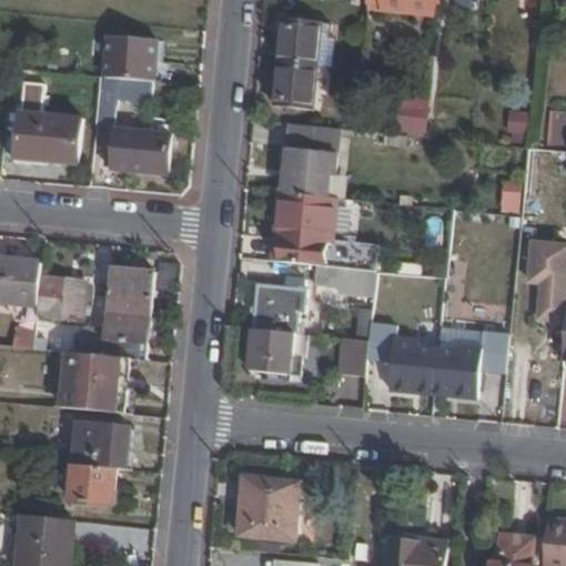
[(371,0),(371,10),(432,17),(433,0),(371,0)]
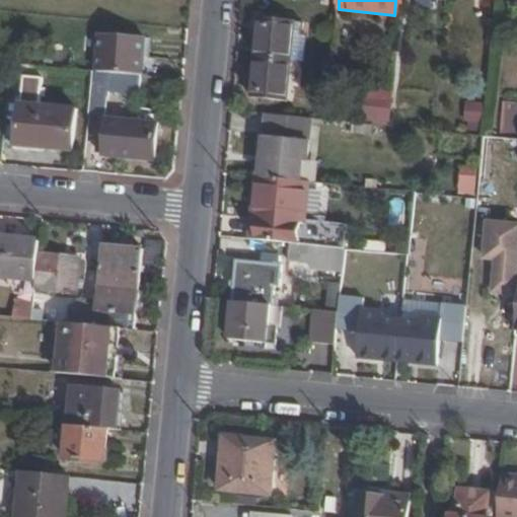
[(260,16),(255,56),(290,59),(293,19),(260,16)]
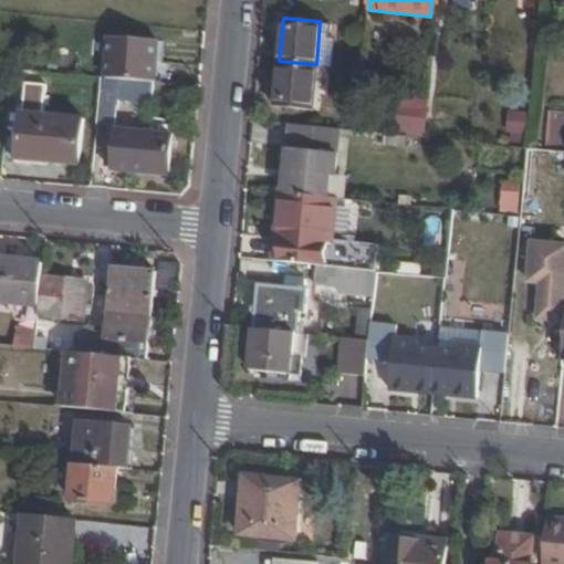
[(320,21),(316,64),(330,65),(333,65),(336,23),(320,21)]
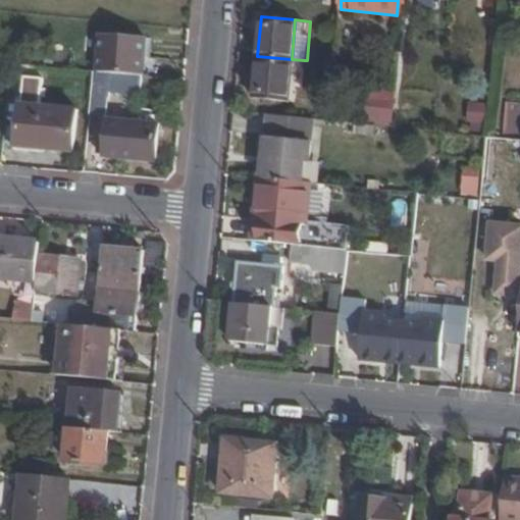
[(94,69),(138,74),(143,38),(98,33),(94,69)]
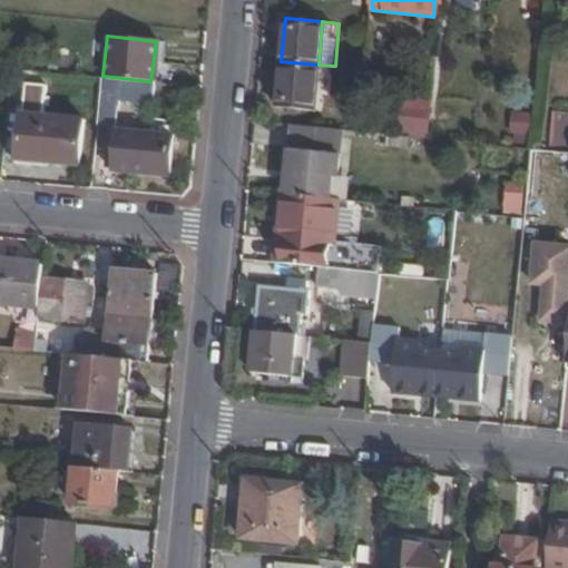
[(319,65),(281,61),(276,106),(314,109),(315,94),(319,65)]
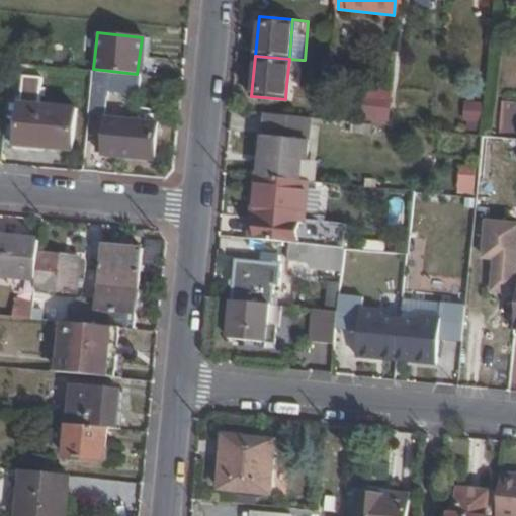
[(289,59),(286,85),(298,86),(302,60),(289,59)]
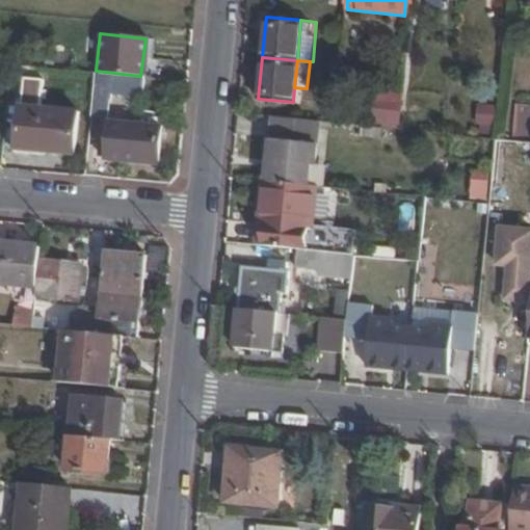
[(93,71),(87,114),(105,116),(108,84),(139,87),(140,76),(96,71),(93,71)]
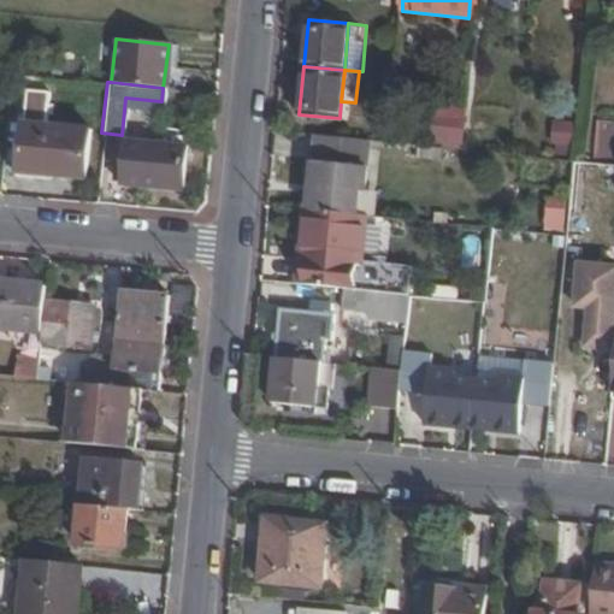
[(42,123),(45,93),(23,90),(15,171),(80,176),(84,128),(42,123)]
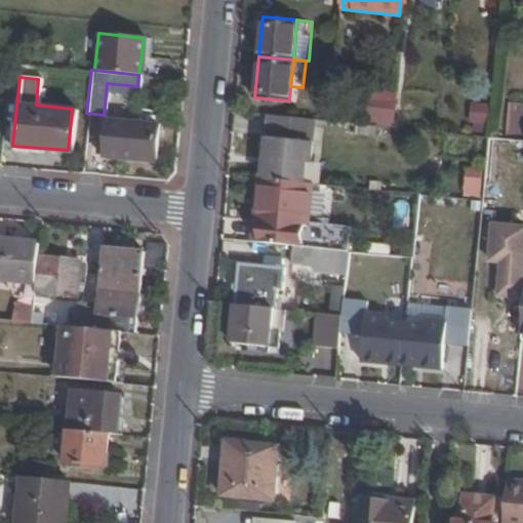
[(522,99),(511,99),(510,117),(522,118),(522,99)]
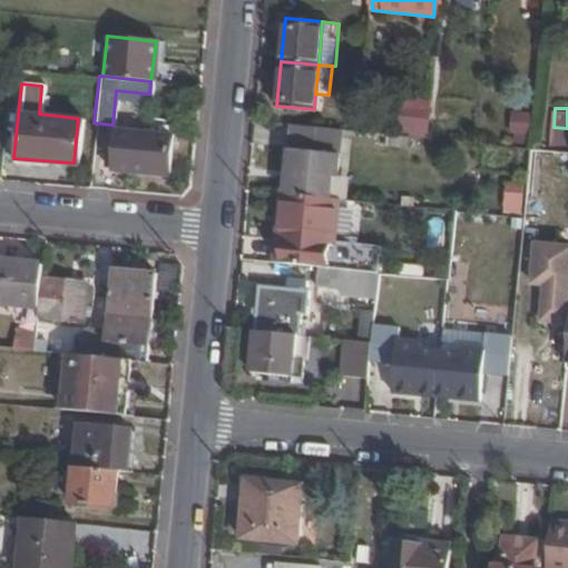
[(423,113),(405,110),(403,130),(421,133),(423,113)]
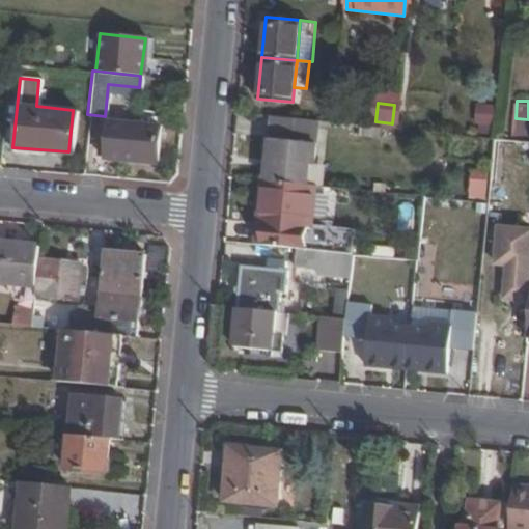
[(473,121),(490,122),(492,104),(474,103),(473,121)]
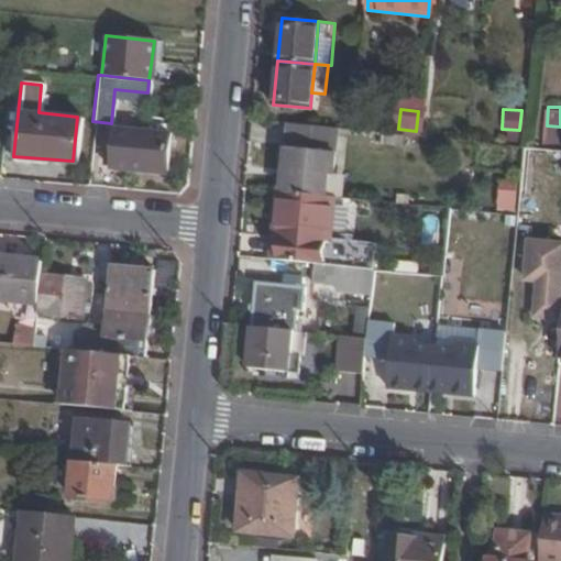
[(110,165),(165,169),(168,132),(114,128),(110,165)]
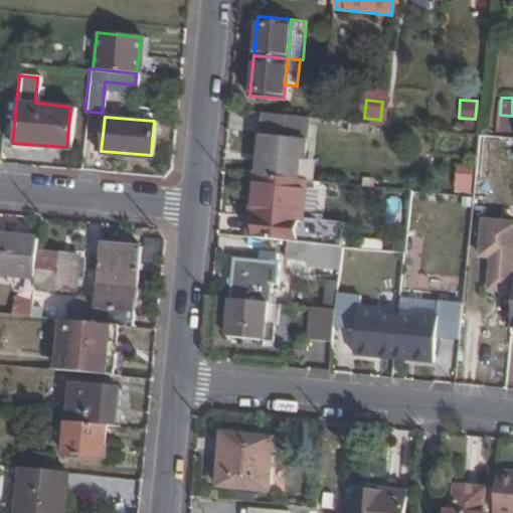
[(260,134),(255,174),(297,178),(298,161),(303,161),(305,138),(303,138),(303,129),(291,129),(291,137),(260,134)]
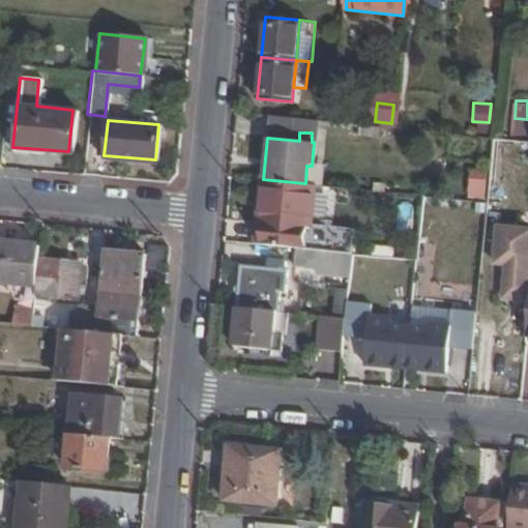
[(485,198),(490,169),(472,167),(467,196),(485,198)]
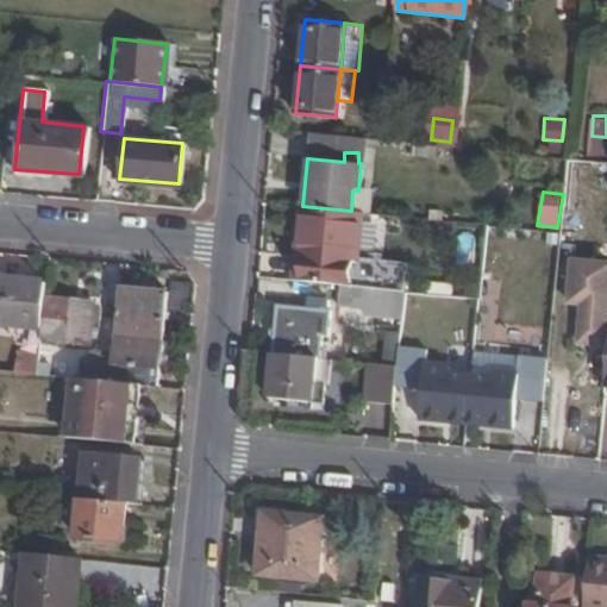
[(351,211),(302,206),(300,231),(295,277),(336,281),(404,288),(405,261),(352,256),(352,236),(349,236),(351,211)]
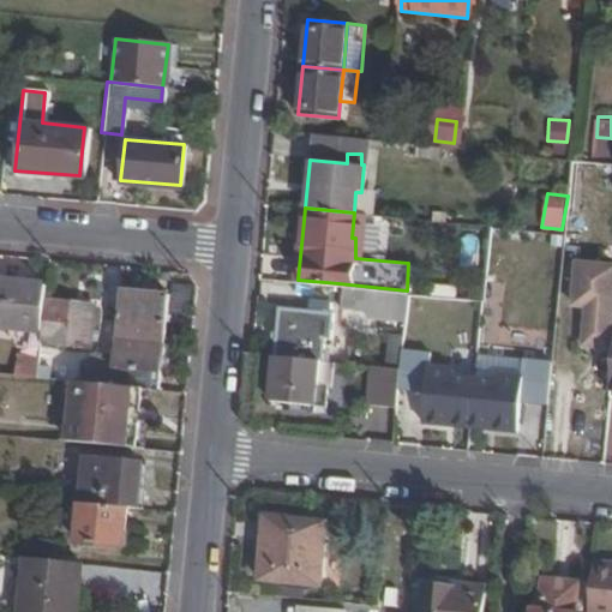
[(611,292),(611,263),(571,259),(568,306),(582,307),(579,346),(607,347),(611,292)]
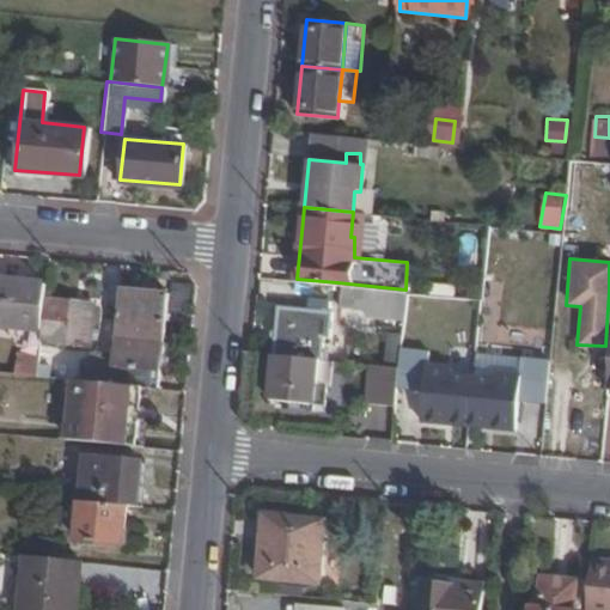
[(0,322),(41,327),(43,298),(44,281),(0,276),(0,322)]
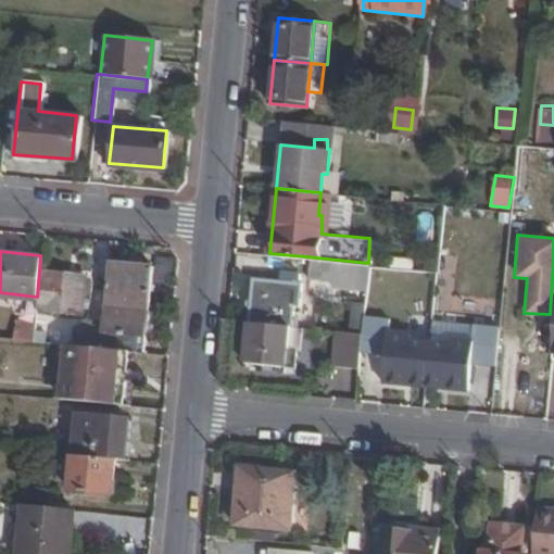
[(364,288),(368,263),(306,256),(305,277),(331,279),(331,284),(364,288)]
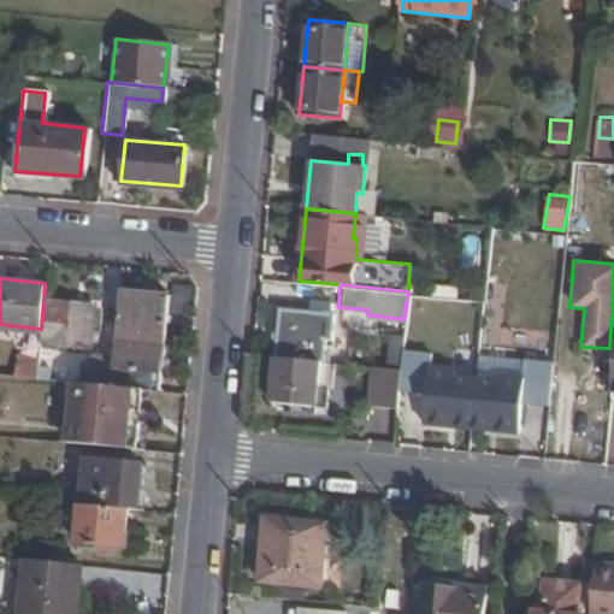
[(169,294),(119,291),(114,353),(112,384),(127,385),(141,388),(148,388),(160,389),(169,294)]
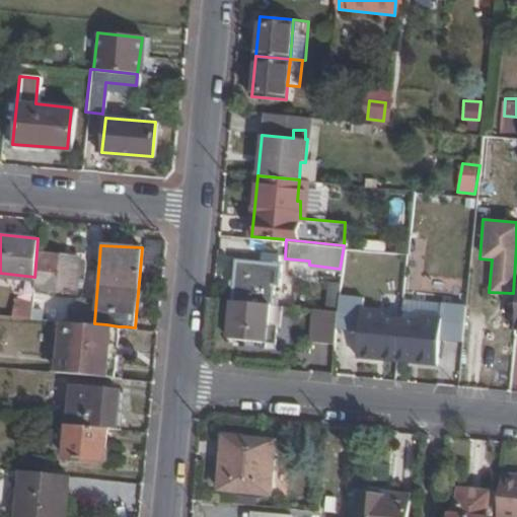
[(34,277),(33,286),(76,289),(78,255),(37,252),(34,277)]
